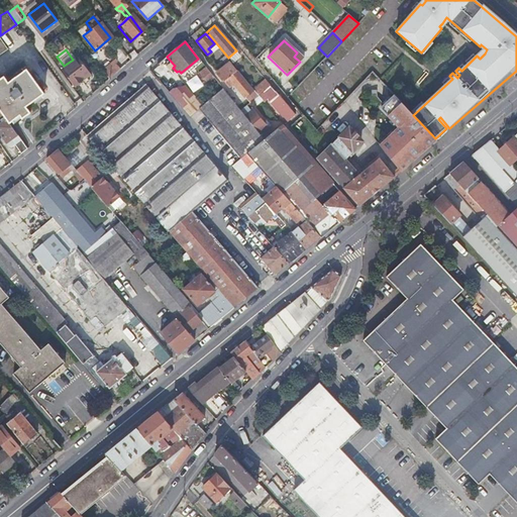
[(303,59),(297,53),(294,57),(300,62),(303,59)]
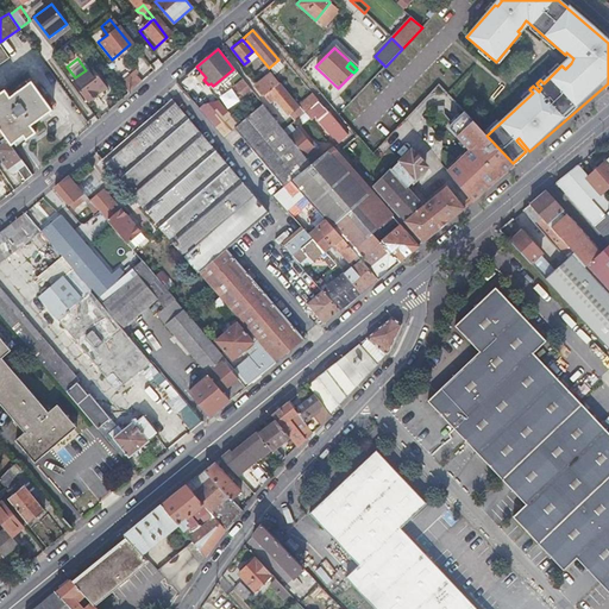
[(105,89),(89,68),(71,81),(87,102),(105,89)]
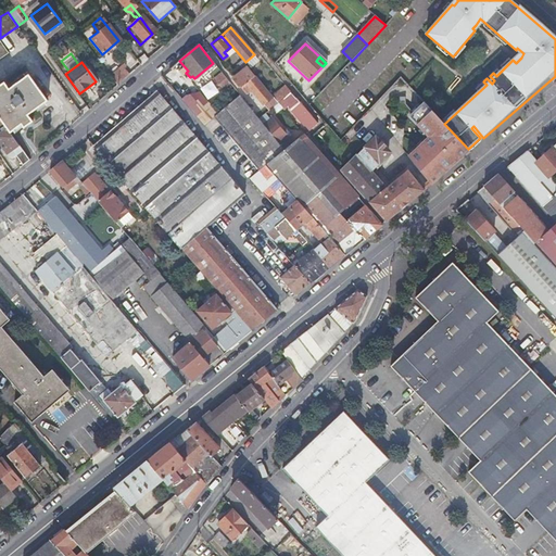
[(111,77),(117,85),(129,75),(125,70),(126,67),(125,65),(111,77)]
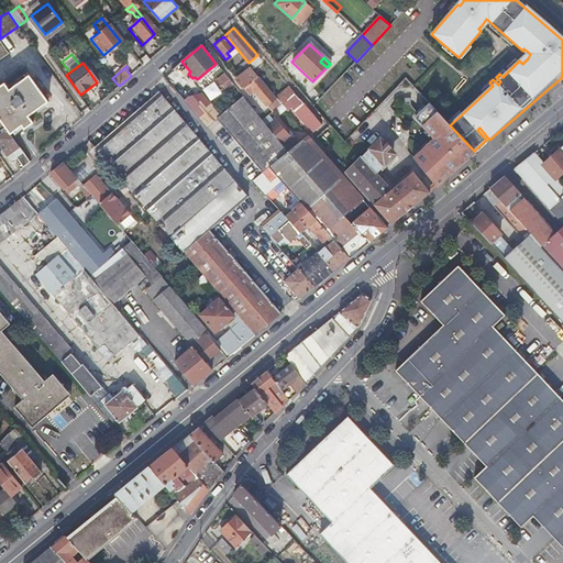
[(257,77),(253,73),(250,68),(236,79),(243,89),(257,77)]
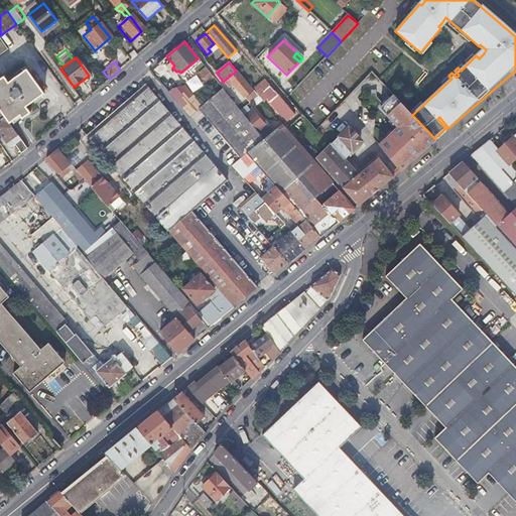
[(205,84),(213,77),(206,68),(198,75),(205,84)]
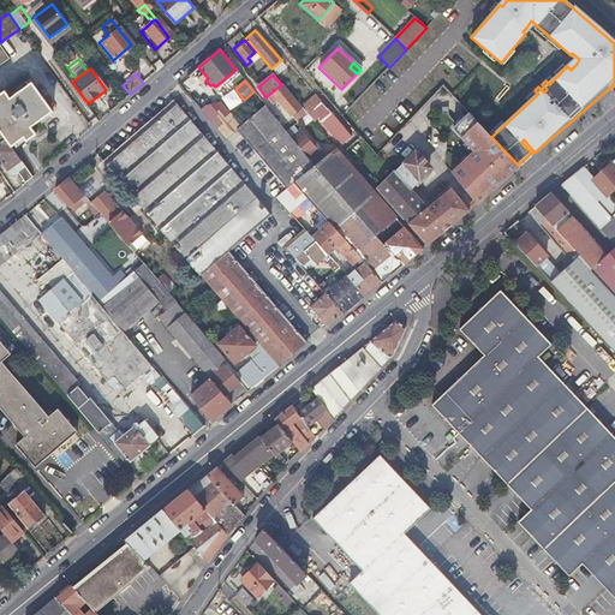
[(0,130),(3,133),(5,138),(11,145),(23,137),(25,141),(36,133),(30,126),(52,112),(31,82),(10,96),(5,89),(0,91),(0,130)]
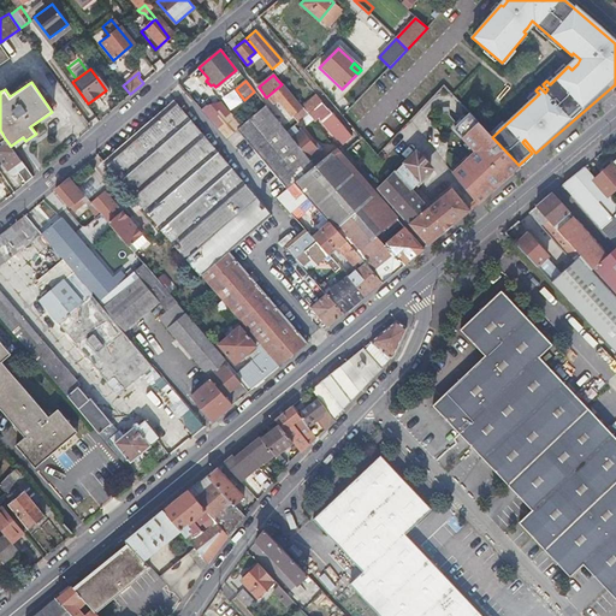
[(202,112),(206,110),(209,107),(189,83),(182,88),(202,112)]
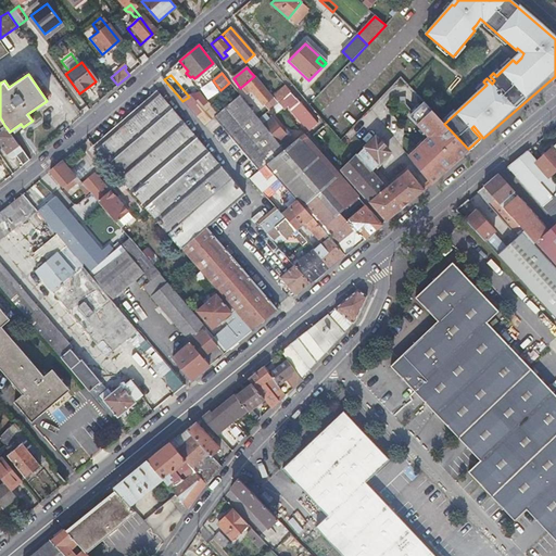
[(273,97),(278,102),(290,92),(285,87),(273,97)]
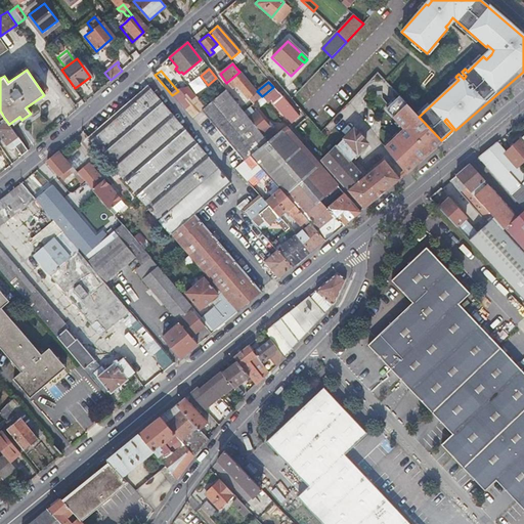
[(224,298),(236,312),(262,293),(211,233),(194,214),(203,207),(230,183),(146,86),(133,97),(87,137),(206,275),(224,298)]
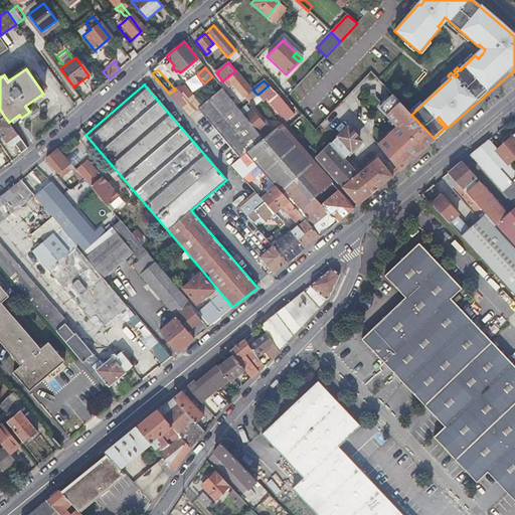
[(258,95),(262,99),(266,105),(269,102),(286,122),(295,115),(277,95),(269,86),(258,95)]
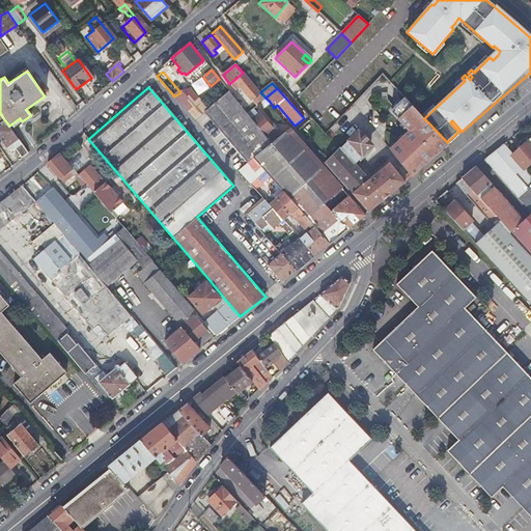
[(247,163),(253,158),(271,143),(267,139),(251,118),(246,113),(233,96),(230,93),(228,90),(203,112),(247,163)]
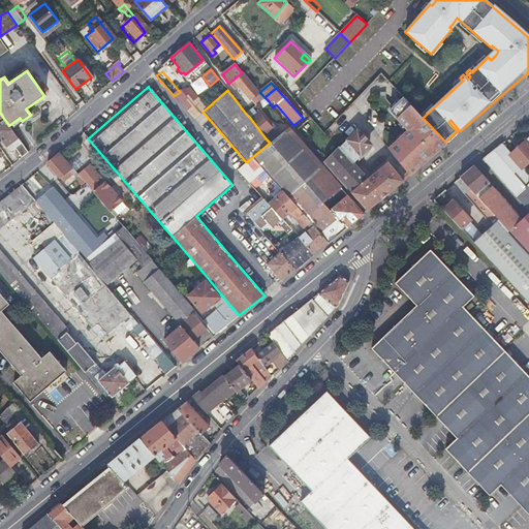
[(262,106),(269,101),(265,97),(260,100),(256,103),(258,106),(260,104),(262,106)]
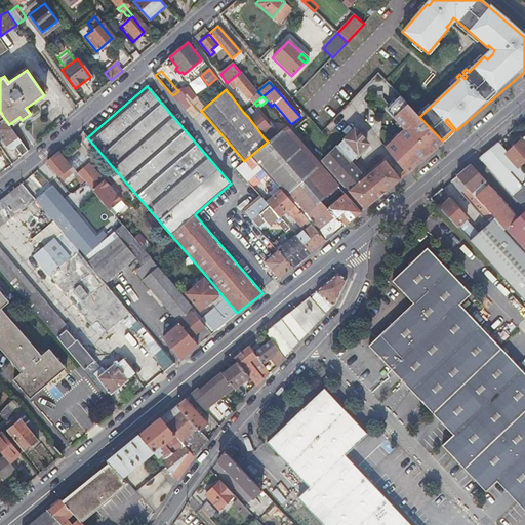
[(406,175),(443,142),(442,140),(419,117),(410,108),(400,97),(387,112),(405,131),(385,149),(406,175)]
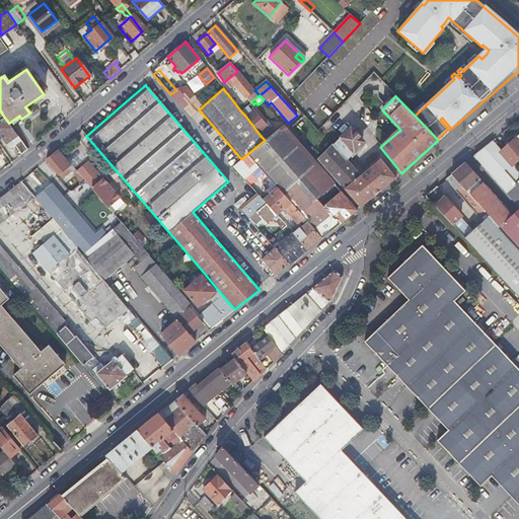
[(245,116),(248,113),(244,107),(240,110),(245,116)]
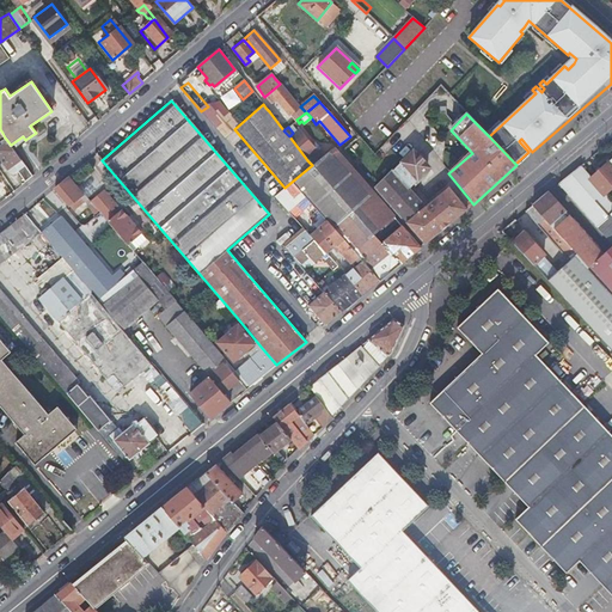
[(293,133),(289,136),(307,160),(312,157),(316,153),(298,129),(293,133)]
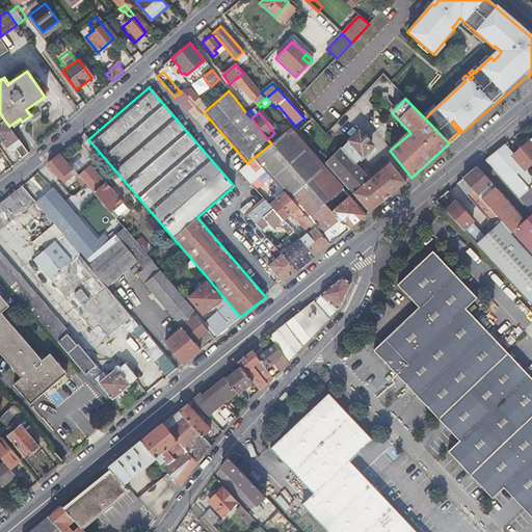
[(9,126),(4,120),(0,122),(0,137),(5,147),(18,138),(9,126)]
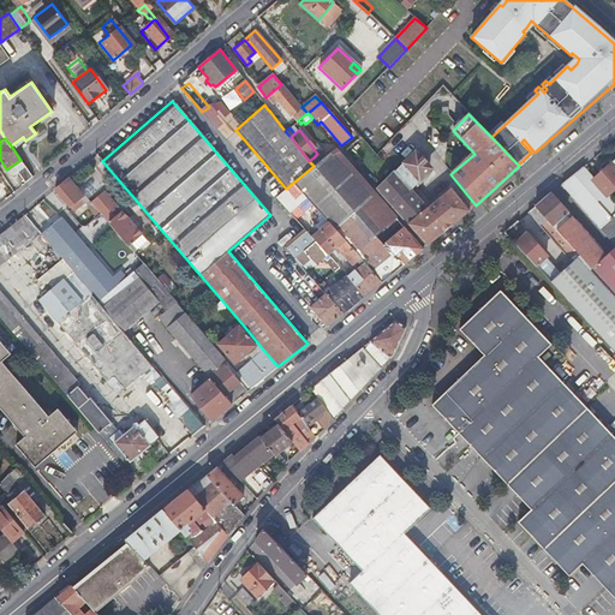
[(531,153),(532,155),(535,153),(524,139),(521,142),(531,153)]
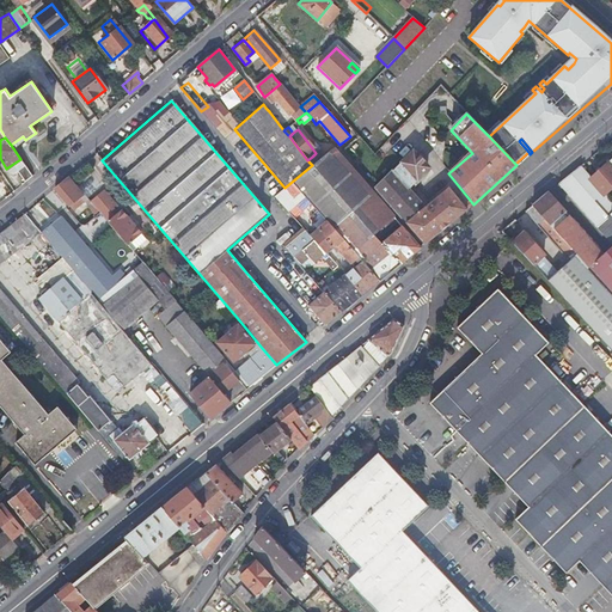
[(341,238),(343,242),(379,282),(420,249),(332,150),(317,163),(312,165),(292,182),(305,197),(310,202),(323,219),(328,224),(341,238)]
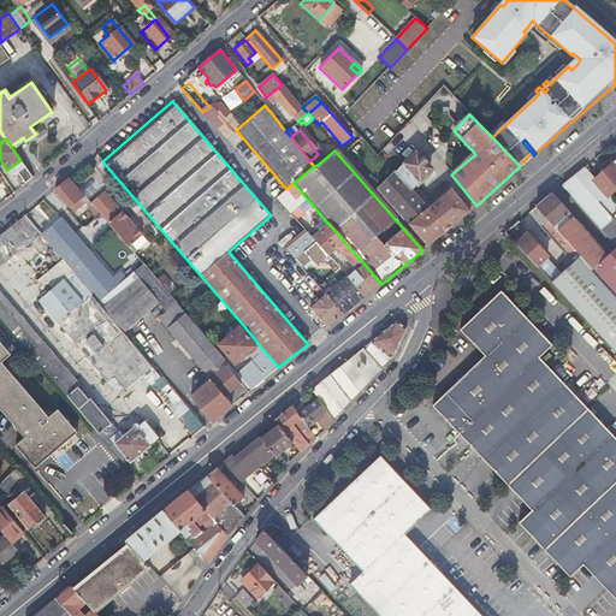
[(431,172),(431,170),(430,166),(420,153),(415,153),(394,173),(391,172),(377,189),(427,247),(469,212),(451,190),(428,208),(413,190),(431,172)]
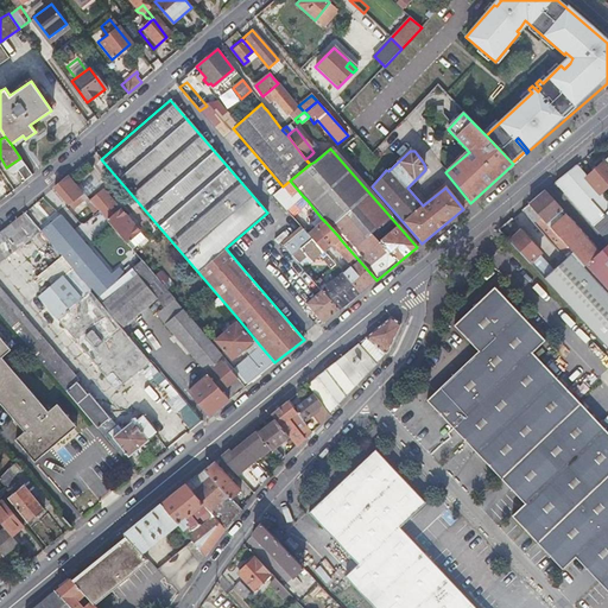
[(603,214),(607,210),(607,201),(601,194),(607,187),(607,158),(587,178),(576,166),(568,173),(603,214)]
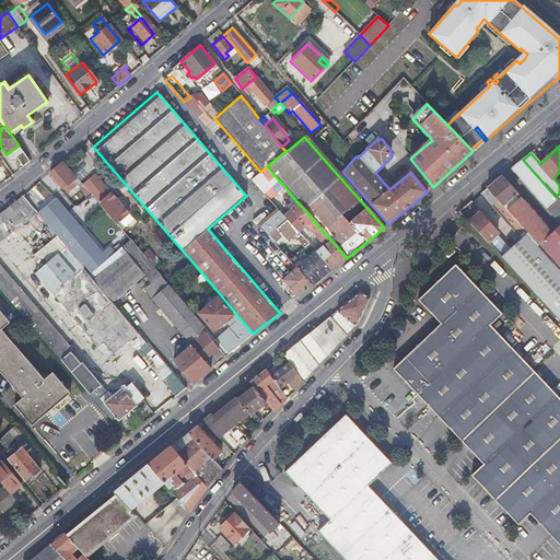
[(22,151),(19,153),(16,155),(22,164),(28,160),(22,151)]
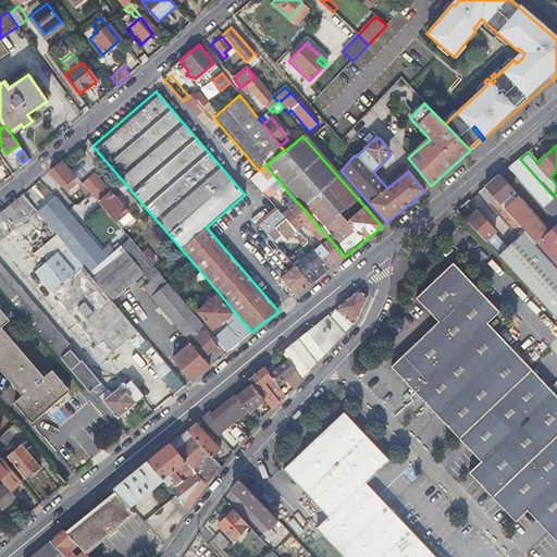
[(556,193),(553,196),(520,159),(515,163),(509,168),(556,221),(556,225),(548,233),(499,176),(485,187),(556,267),(556,193)]
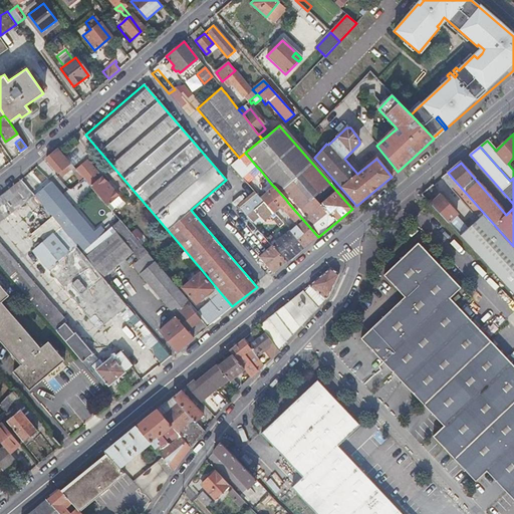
[(76,178),(79,175),(78,173),(57,149),(46,158),(58,173),(66,166),(70,170),(76,178)]
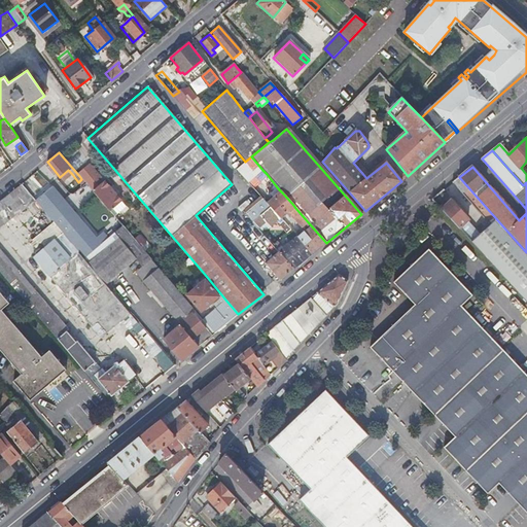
[(79,166),(86,161),(81,153),(74,157),(79,166)]
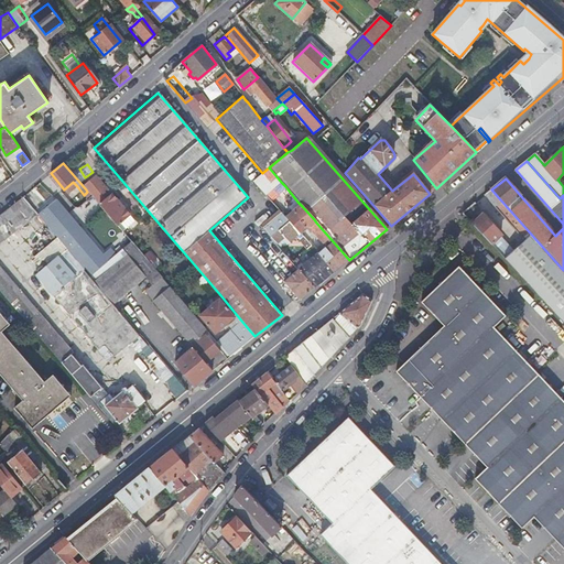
[(281,182),(269,167),(262,173),(253,181),(266,195),(281,182)]
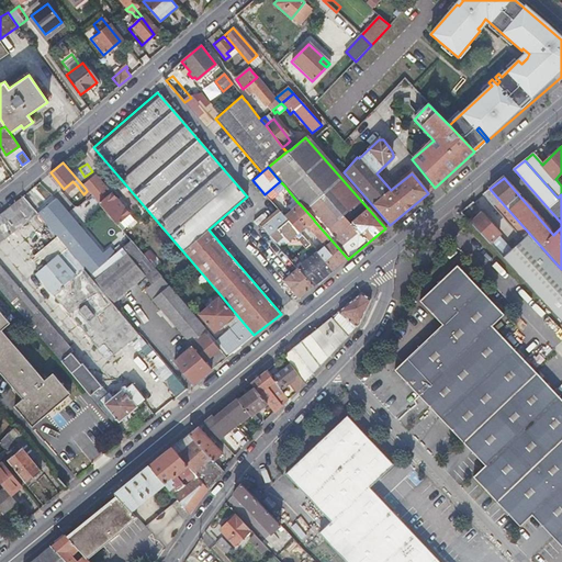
[(68,193),(77,186),(72,181),(64,189),(68,193)]
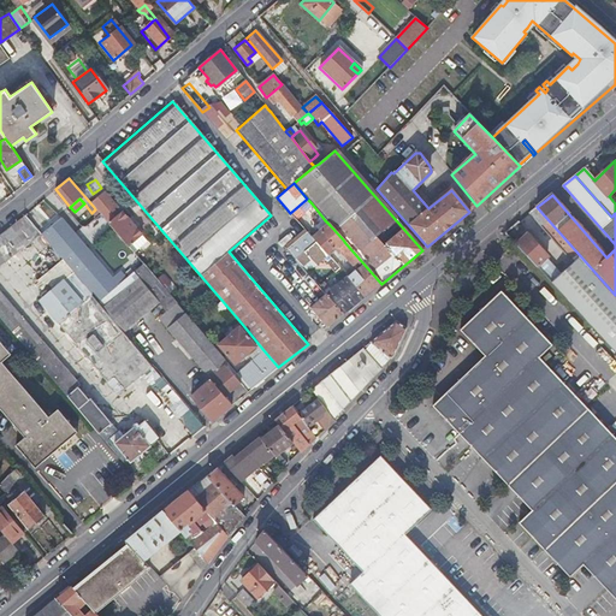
[(94,207),(95,209),(126,246),(131,242),(141,234),(113,202),(106,208),(100,202),(94,207)]
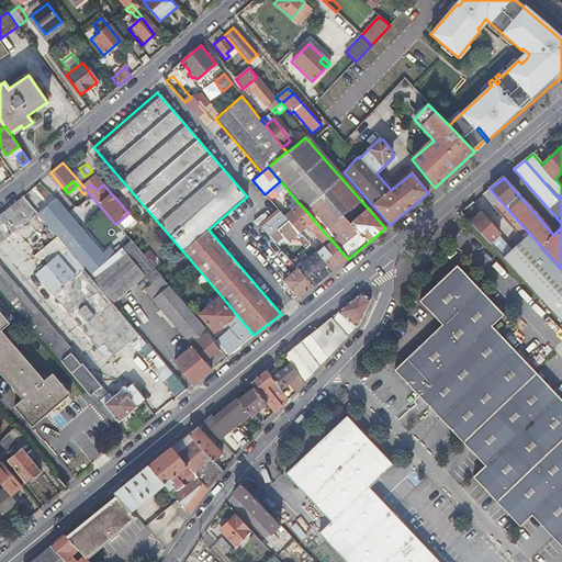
[(295,203),(296,201),(284,186),(281,188),(282,192),(290,202),(292,200),(295,203)]
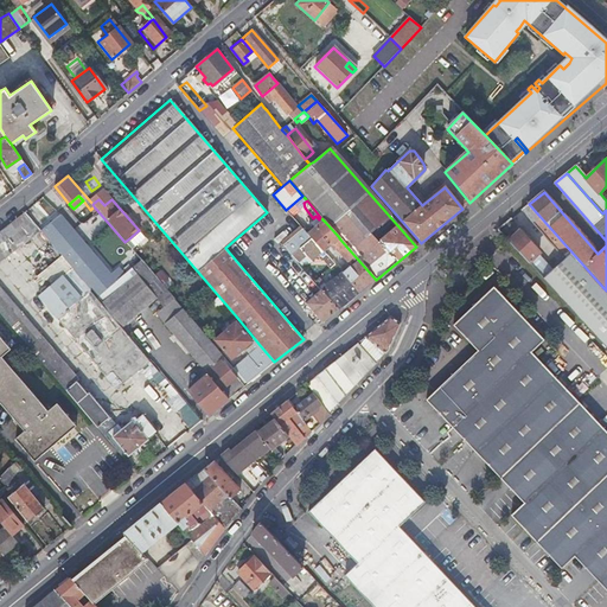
[(606,291),(529,204),(522,210),(566,260),(554,269),(544,278),(606,346),(606,291)]
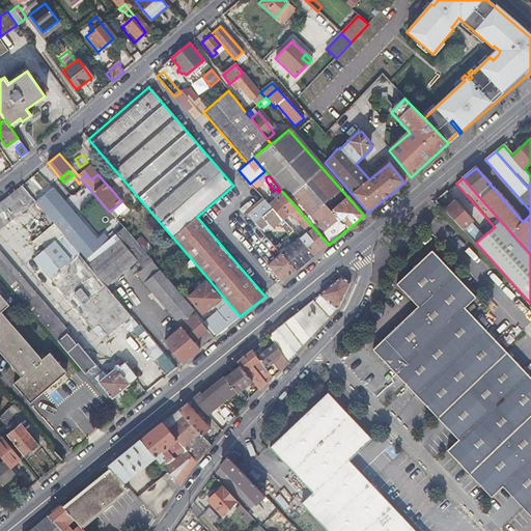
[(117,368),(116,367),(116,366),(113,368),(115,370),(106,378),(101,372),(101,373),(77,344),(75,346),(66,335),(67,334),(0,251),(0,227),(34,200),(22,185),(0,201),(0,273),(108,401),(128,386),(127,385),(135,379),(122,364),(117,368)]
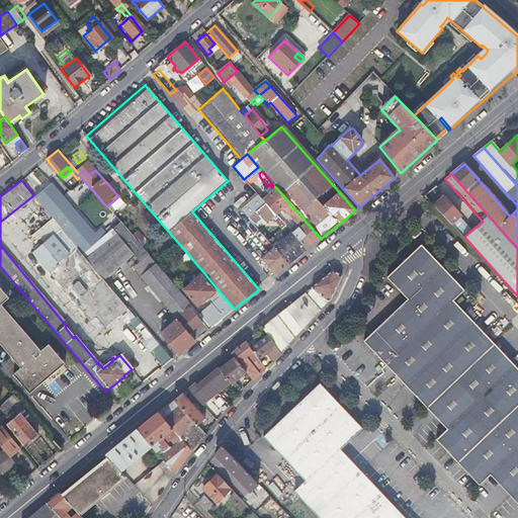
[(77,247),(82,254),(105,235),(101,229),(94,235),(52,183),(34,196),(61,228),(66,234),(77,247)]
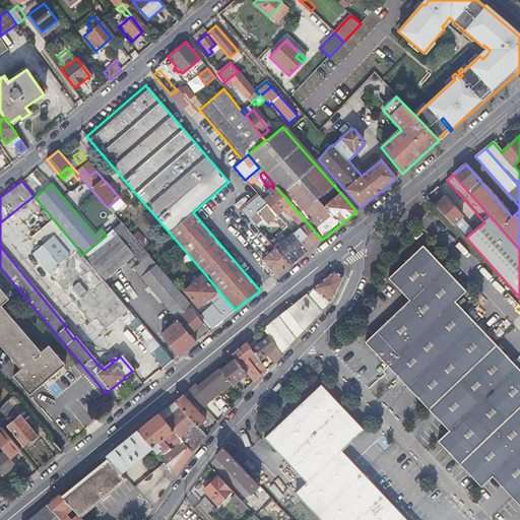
[(282,207),(289,202),(278,190),(271,195),(271,194),(263,201),(266,204),(276,215),(283,209),(282,207)]
